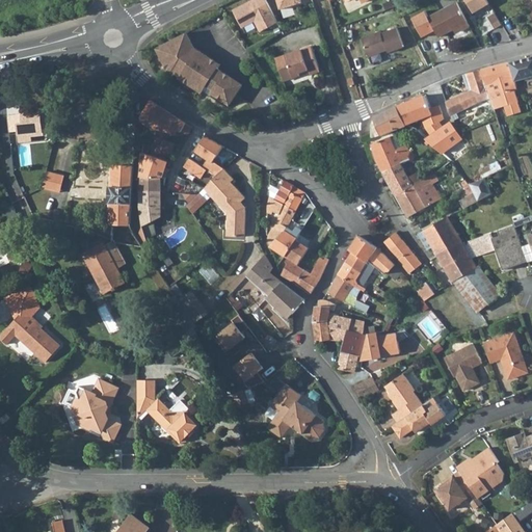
[(266,0),(251,0),(234,9),(243,27),(256,21),(261,31),(277,23),(266,0)]
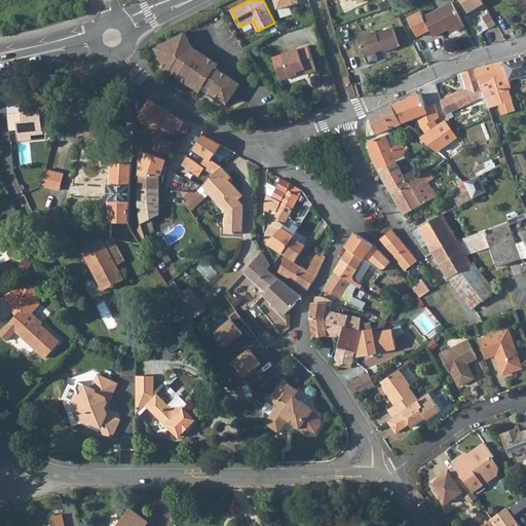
[(308,1),(307,0),(274,0),(278,9),(291,5),(291,6),(308,1)]
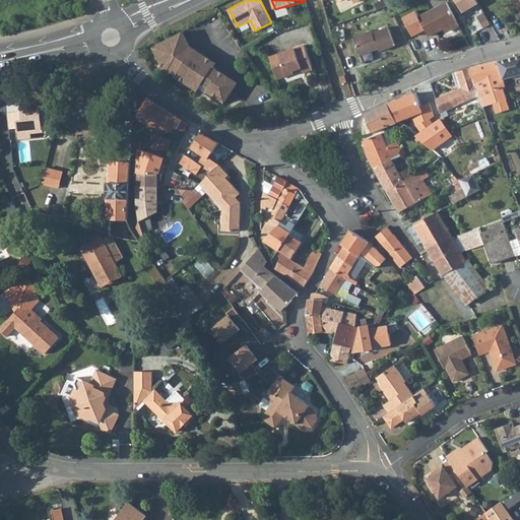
[(448,3),(419,18),(430,38),(447,28),(449,33),(459,26),(448,3)]
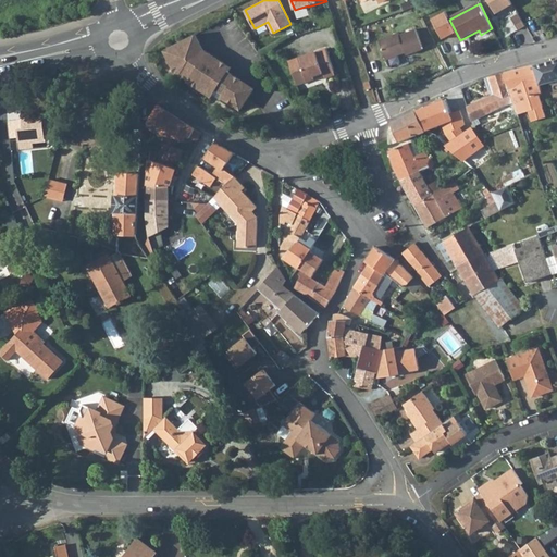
[(261,36),(272,31),(268,23),(257,28),(261,36)]
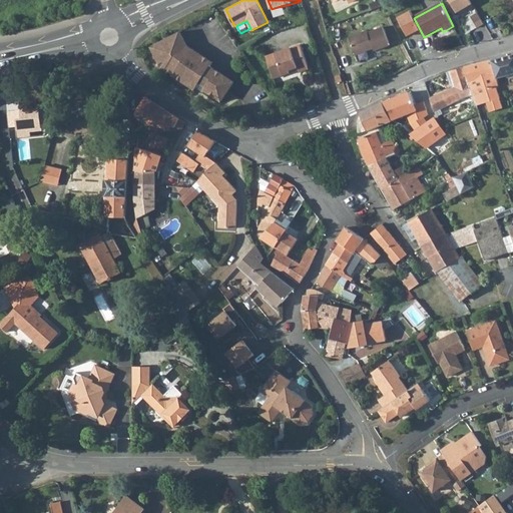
[(361,30),(346,37),(353,54),(370,47),(371,49),(386,43),(379,25),(362,33),(361,30)]
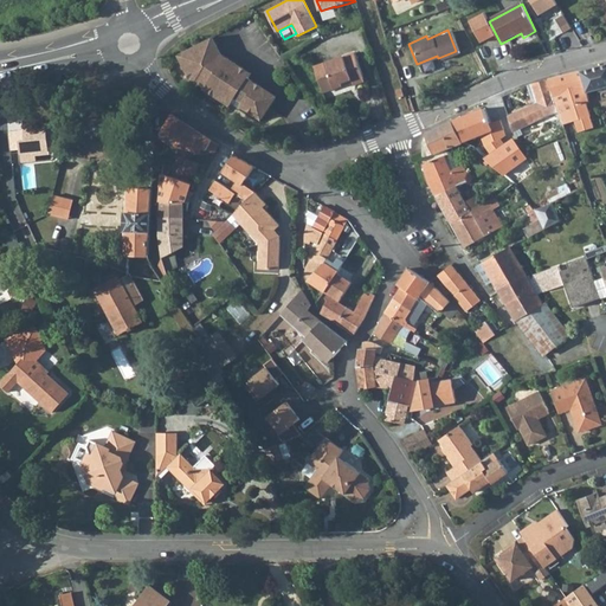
[(212,37),(178,55),(191,81),(195,83),(197,82),(205,88),(204,89),(231,107),(232,103),(243,88),(250,92),(240,107),(262,120),(276,97),(249,79),(251,75),(220,55),(212,37)]
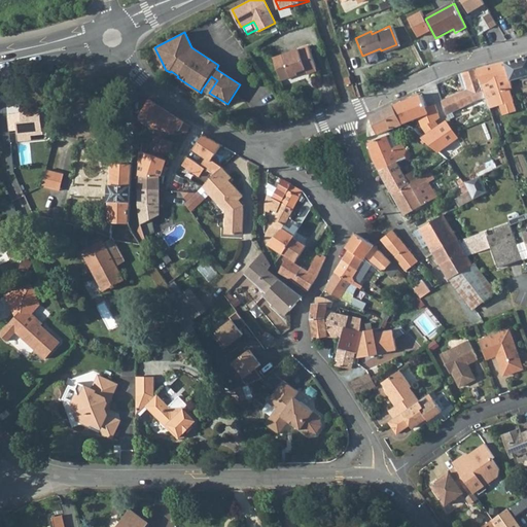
[(309,46),(273,58),(280,80),(297,75),(296,72),(306,69),(307,73),(316,71),(309,46)]
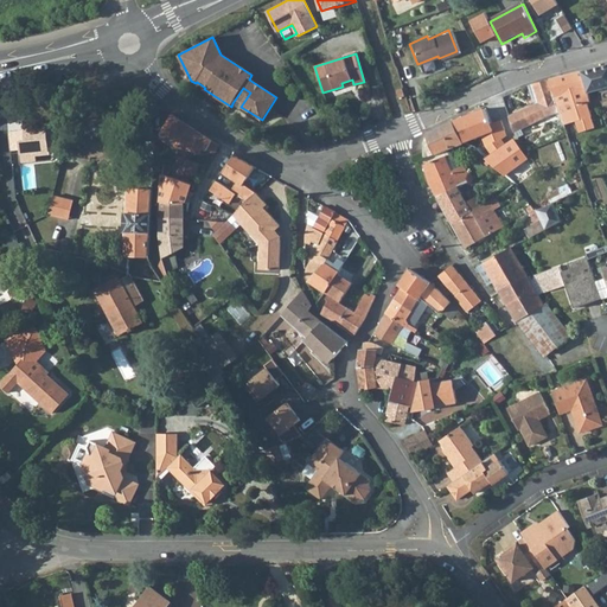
[(606,64),(582,71),(588,89),(589,93),(606,87),(606,64)]
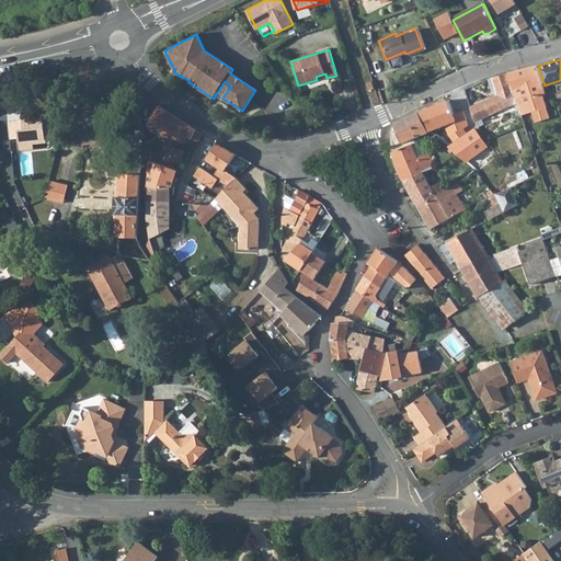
[(538,66),(508,75),(516,101),(521,115),(547,107),(541,92),(533,94),(530,87),(542,82),(538,66)]
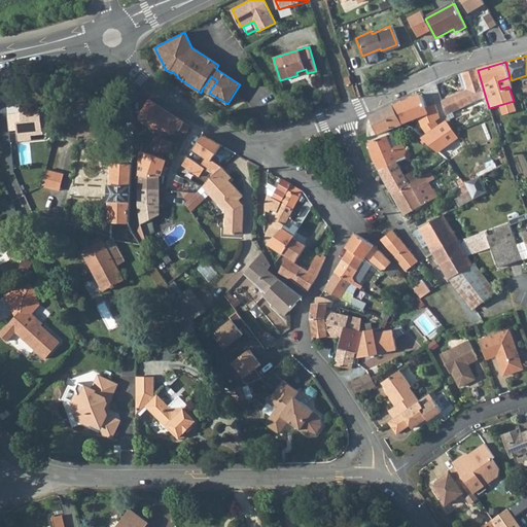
[(468,90),(443,102),(448,114),(485,95),(478,70),(463,73),(468,90)]
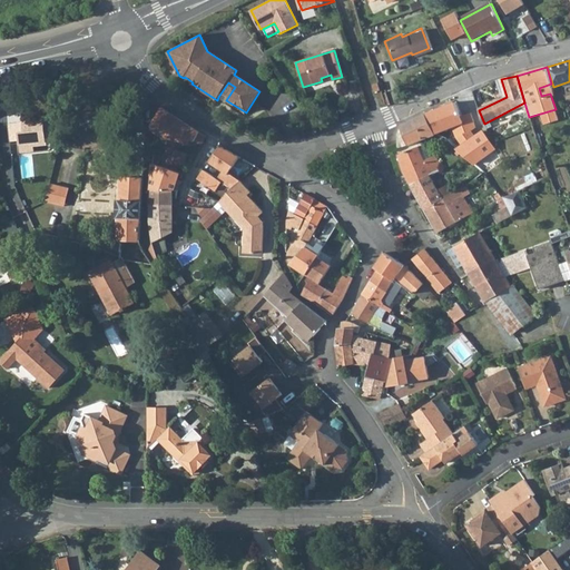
[(225,101),(226,100),(235,87),(228,82),(218,97),(225,101)]
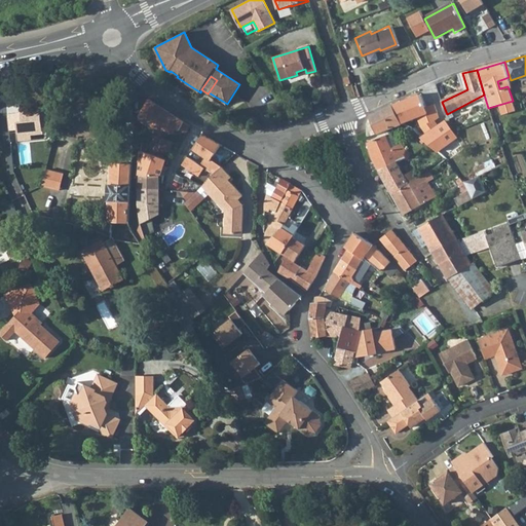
[(405,101),(392,106),(402,123),(436,110),(428,88),(419,94),(419,96),(405,101)]
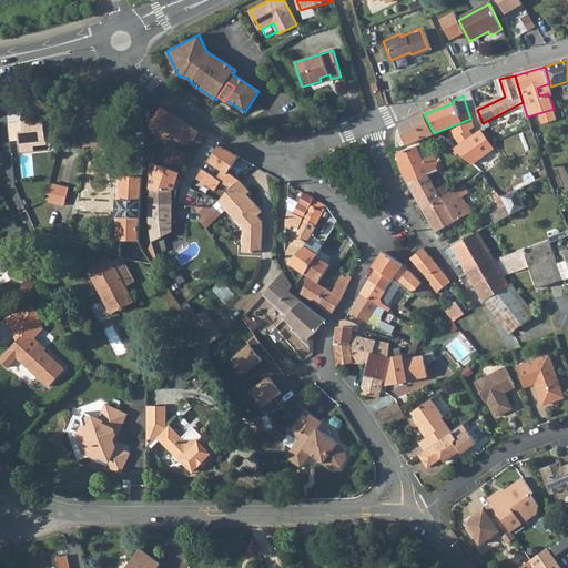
[(150,130),(165,138),(188,144),(189,139),(202,142),(205,137),(161,108),(151,127),(150,130)]
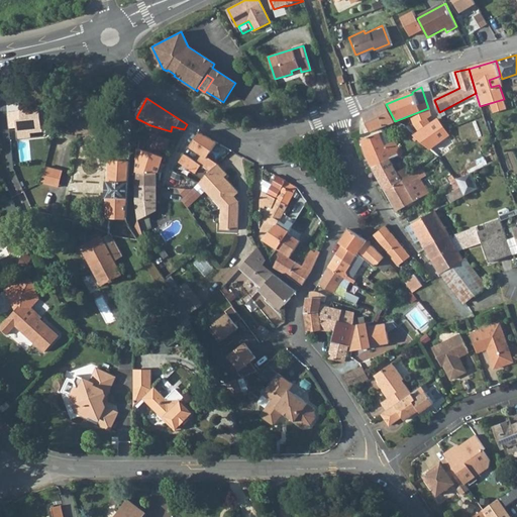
[(360,127),(362,134),(385,125),(395,121),(386,104),(364,114),(360,122),(360,127)]
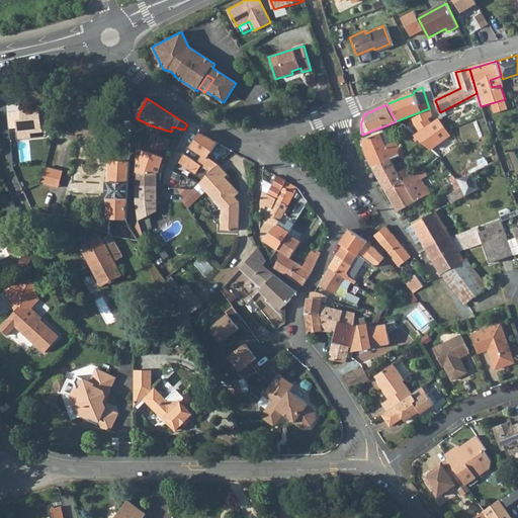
[(22,110),(9,111),(10,128),(19,127),(20,138),(33,137),(32,133),(53,130),(51,109),(42,110),(42,107),(22,109),(22,110)]
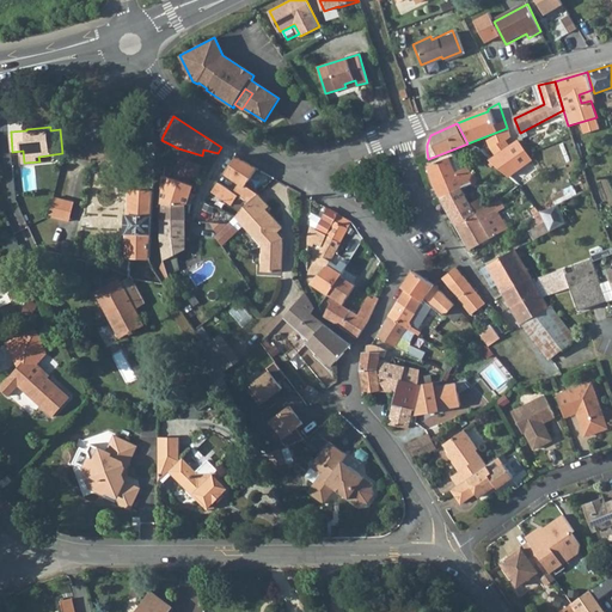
[(518,141),(490,161),(514,182),(536,167),(528,157),(519,141),(518,141)]
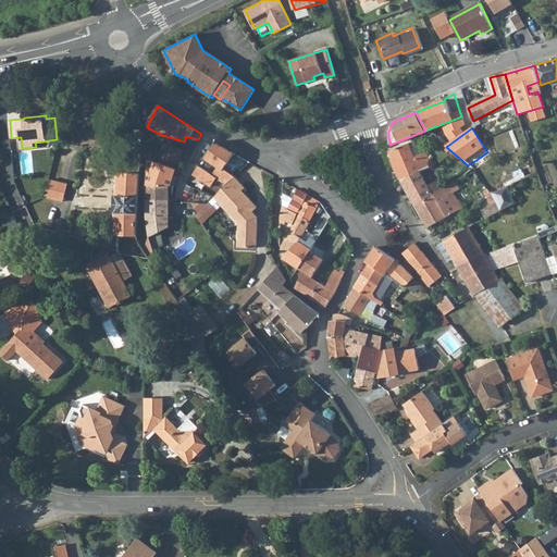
[(215,143),(203,158),(218,168),(212,175),(215,177),(226,185),(235,177),(224,170),(234,153),(215,143)]
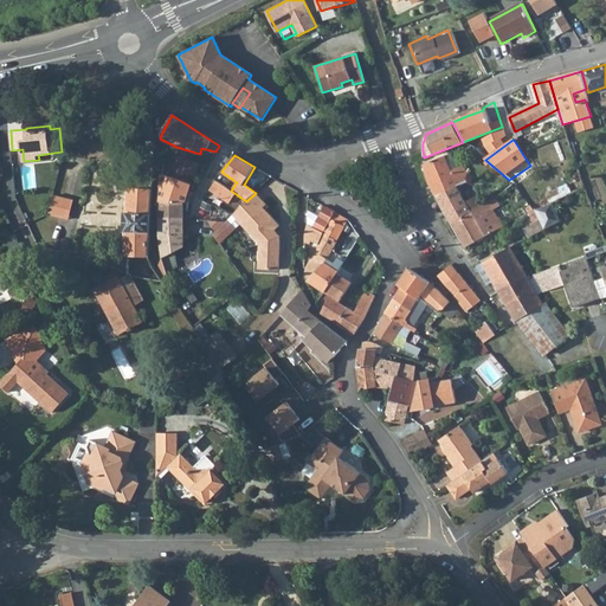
[(180,156),(173,178),(192,184),(199,165),(180,156)]
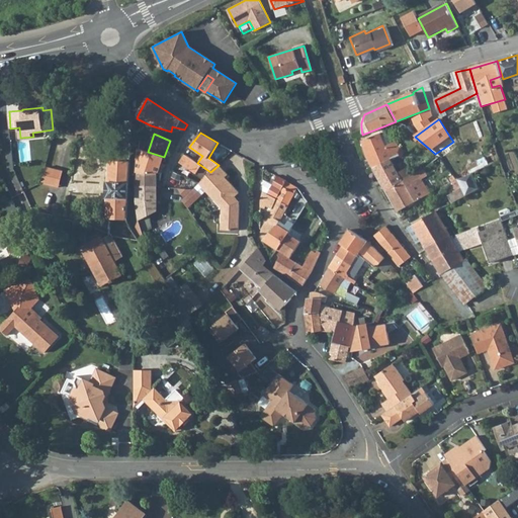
[(379,134),(362,140),(366,157),(373,168),(391,160),(403,180),(411,176),(414,174),(396,142),(385,146),(379,134)]
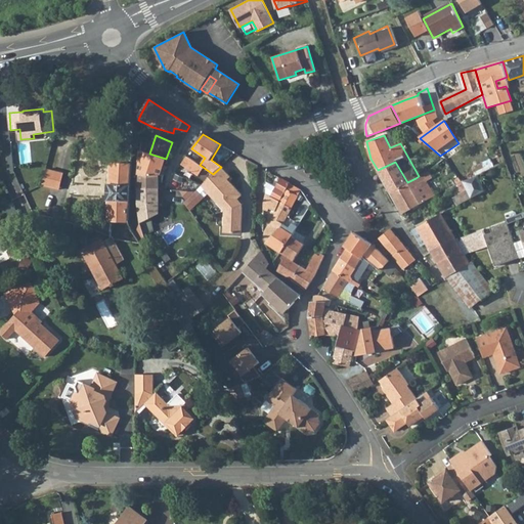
[(140,150),(137,174),(158,176),(159,176),(166,159),(149,154),(140,150)]
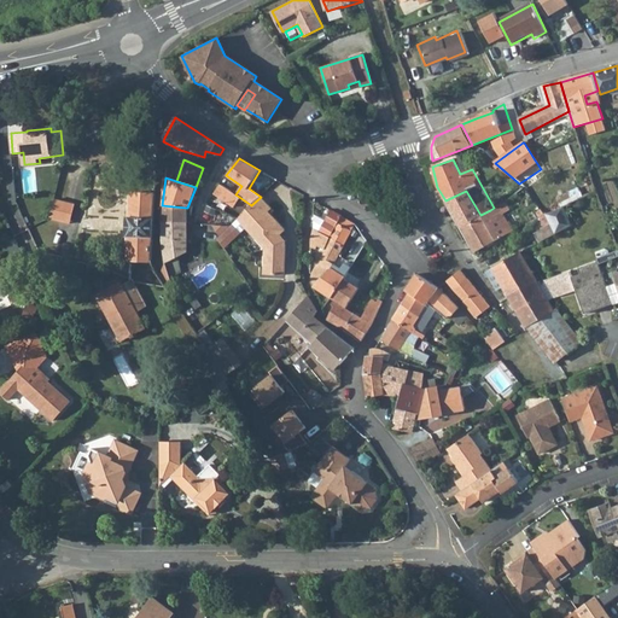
[(220,184),(213,192),(232,207),(239,197),(235,194),(220,184)]
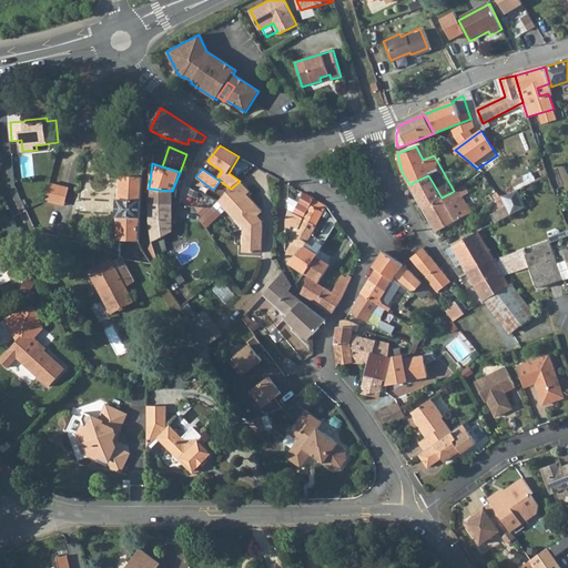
[(428,175),(409,184),(423,208),(442,198),(428,175)]
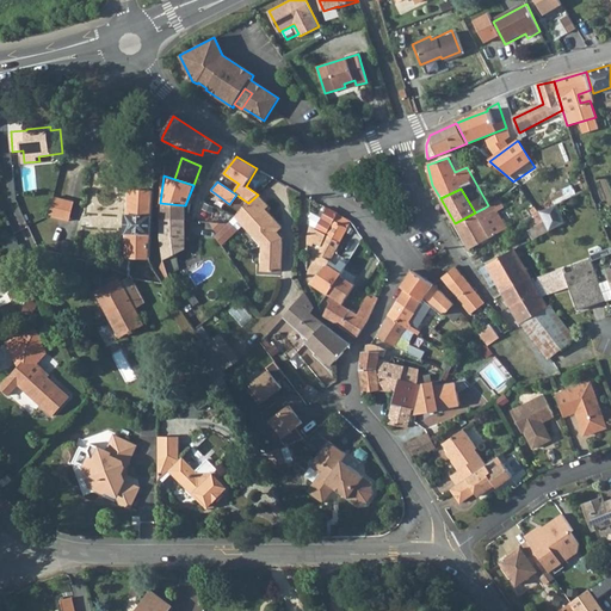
[(127,258),(150,259),(154,192),(130,191),(129,214),(127,214),(125,234),(127,234),(127,258)]
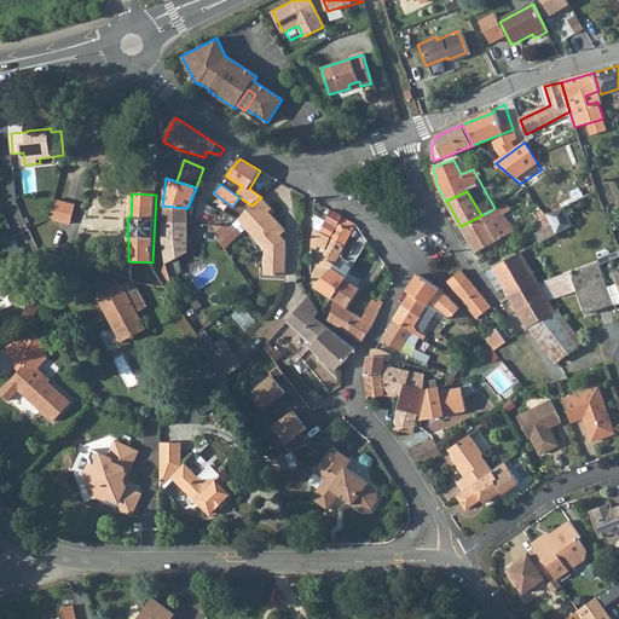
[(272,210),(261,197),(252,206),(237,220),(264,250),(264,276),(285,276),(285,247),(281,241),(282,238),(281,236),(285,231),(268,213),(272,210)]
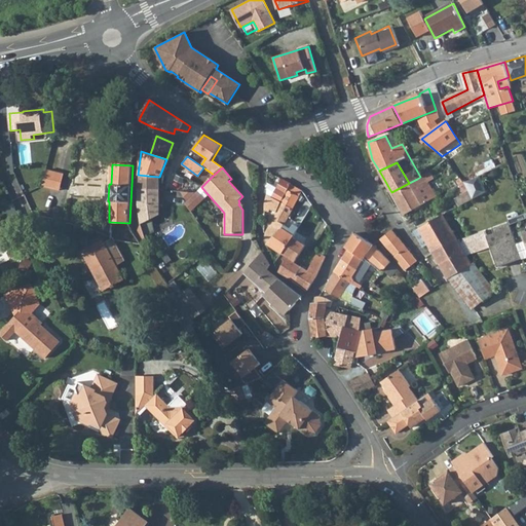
[(430,170),(425,174),(428,180),(435,177),(430,170)]
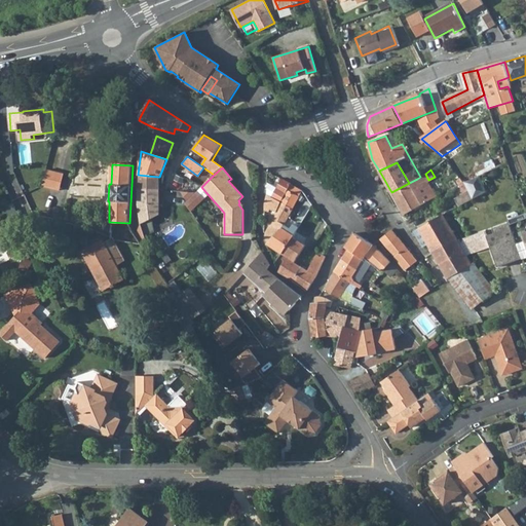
[(420,177),(417,179),(422,187),(415,191),(422,204),(438,196),(428,180),(425,174),(420,177)]
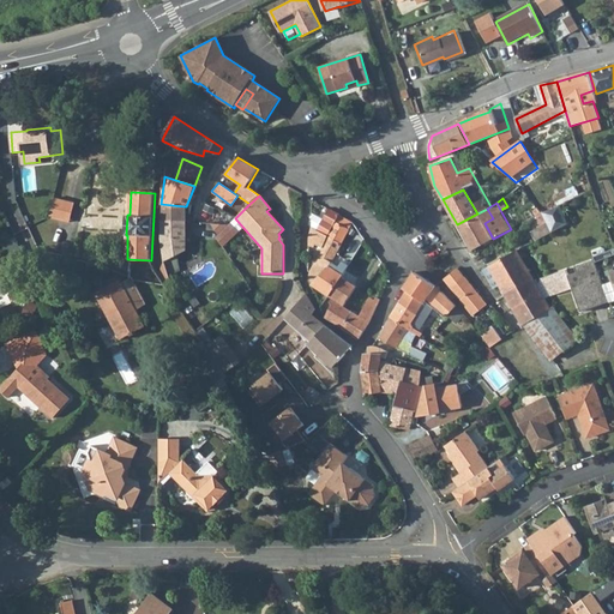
[(185,206),(161,204),(162,221),(185,222),(185,206)]
